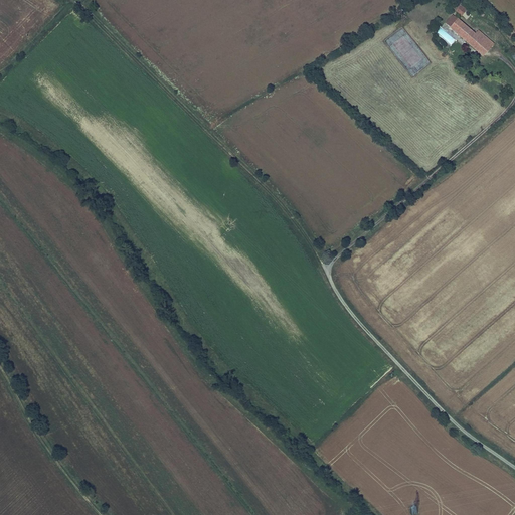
[(467,10),(460,4),(455,9),(462,15),(467,10)]
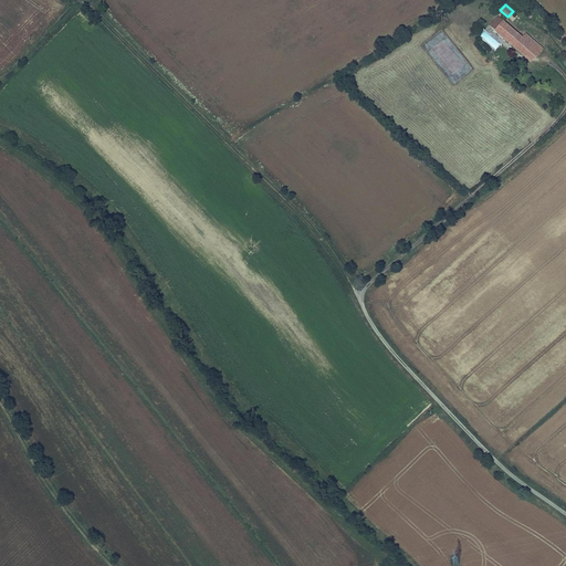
[(494,31),(505,40),(509,35),(521,46),(517,50),(526,58),(534,46),(541,52),(545,46),(526,32),(523,37),(504,20),(503,21),(498,16),(490,25),(495,30),(494,31)]
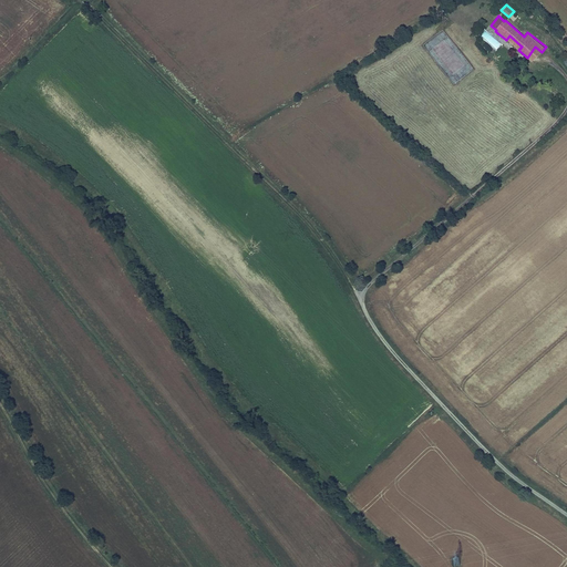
[(485,30),(480,38),(496,51),(502,43),(485,30)]
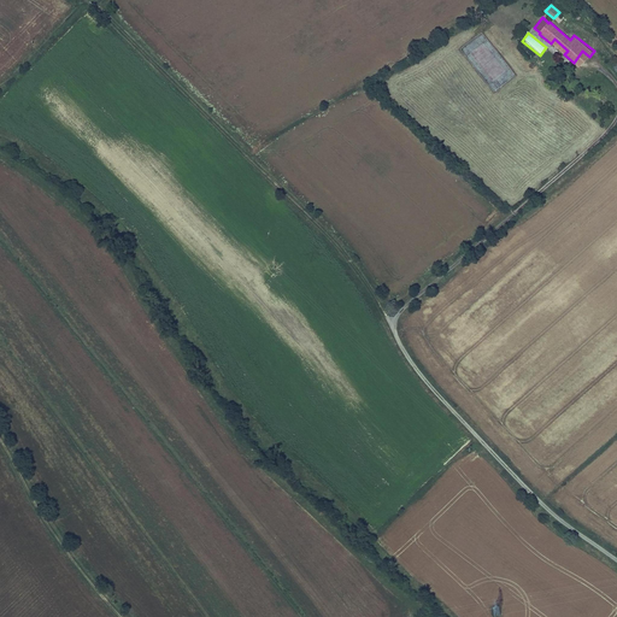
[(554,39),(551,43),(564,54),(568,51),(554,39)]
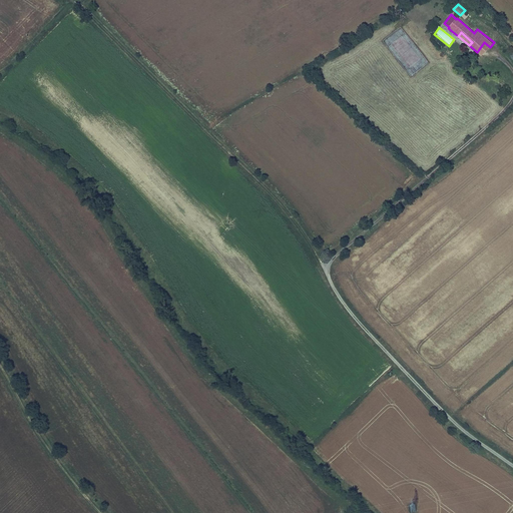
[(484,42),(477,52),(482,56),(490,47),(484,42)]
